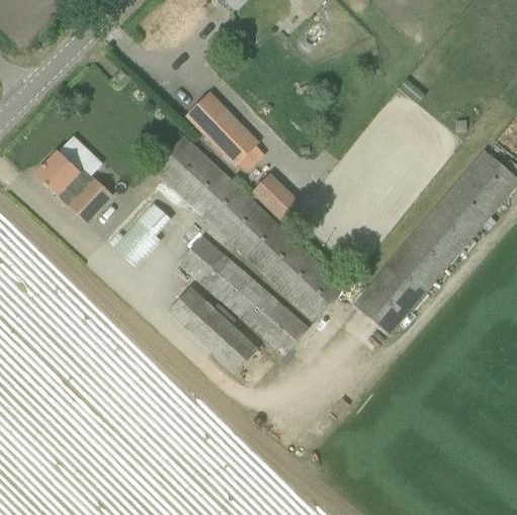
[(130,76),(121,69),(111,79),(119,87),(130,76)]
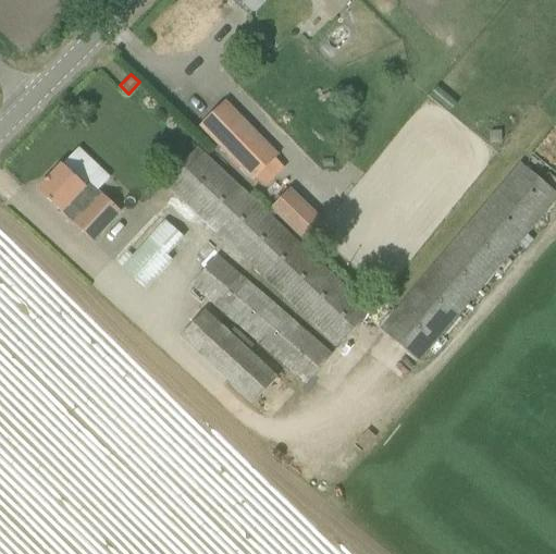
[(226,100),(202,123),(254,176),(256,174),(264,184),(284,164),(275,155),(278,154),(274,150),(273,150),(275,154),(268,161),(246,139),(255,130),(226,100)]
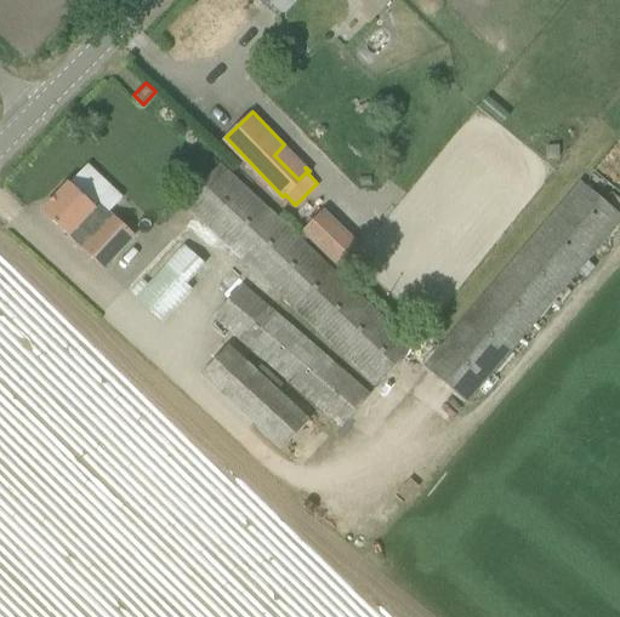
[(221,163),(185,201),(377,383),(414,343),(221,163)]
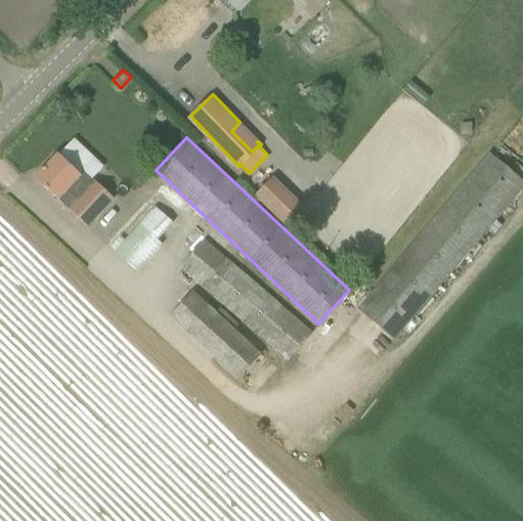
[(522,177),(492,152),(359,308),(394,337),(522,184),(522,177)]
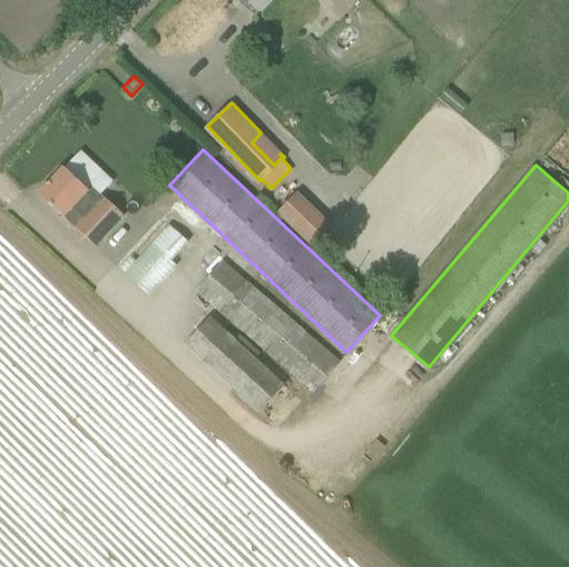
[(65,166),(40,192),(64,214),(65,213),(78,225),(77,226),(96,244),(125,213),(102,193),(101,193),(91,184),(88,187),(65,166)]
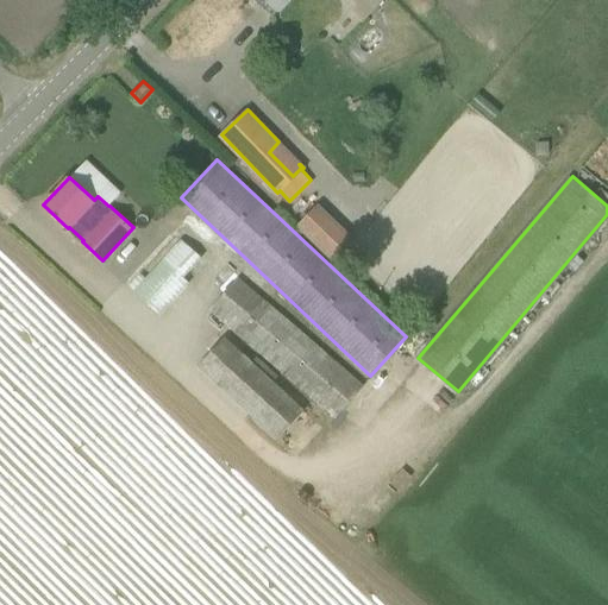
[(325,254),(348,229),(314,199),(292,224),(325,254)]
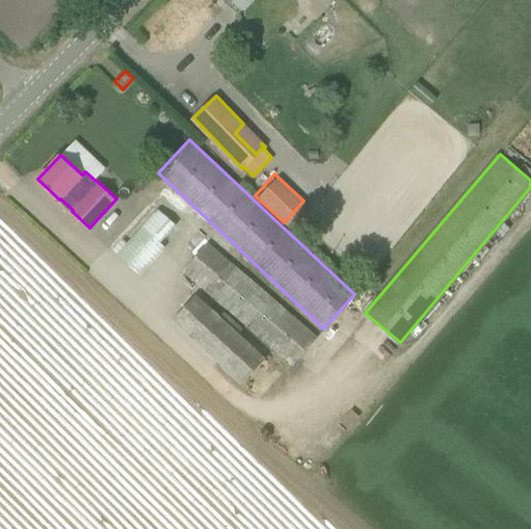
[(117,255),(139,274),(165,245),(160,241),(176,223),(159,209),(117,255)]
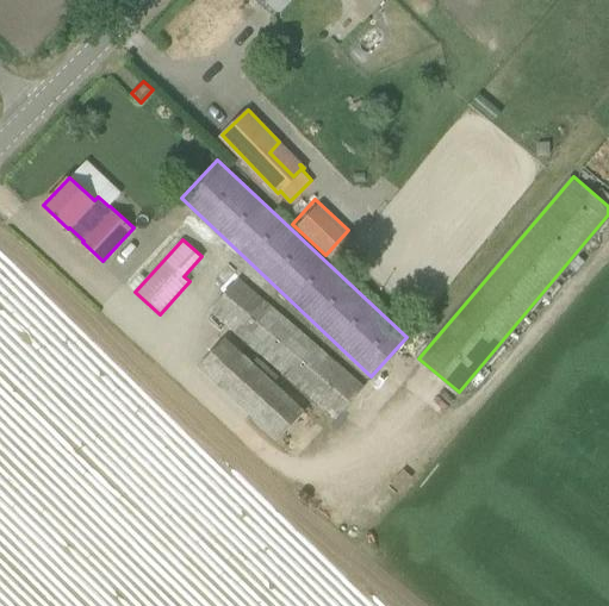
[(211,307),(337,417),(365,386),(238,277),(211,307)]
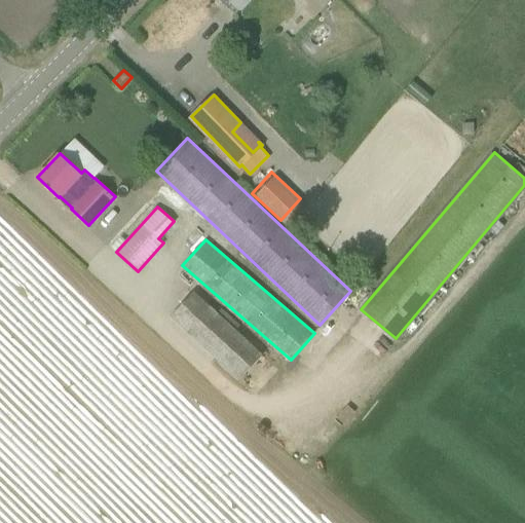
[(194,291),(172,315),(240,378),(262,355),(194,291)]
